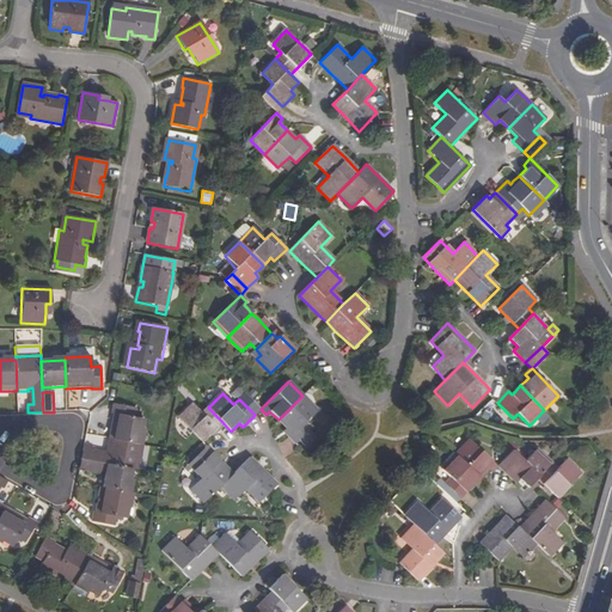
[(239,399),(255,415),(261,409),(252,401),(245,393),(239,399)]
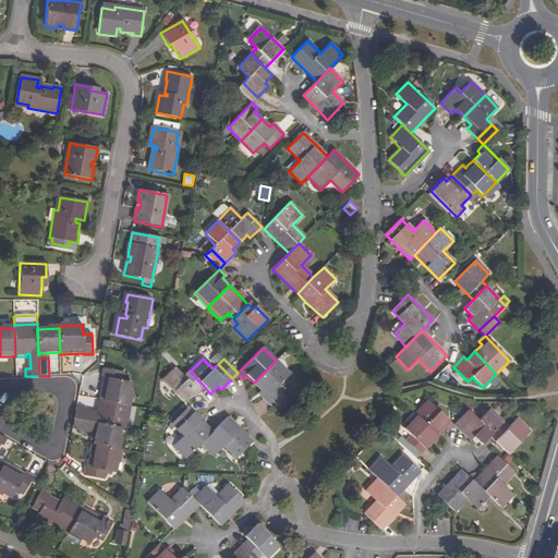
[(258,393),(269,404),(273,401),(278,408),(287,400),(280,393),(283,390),(278,385),(289,374),(276,361),(254,383),(262,390),(258,393)]
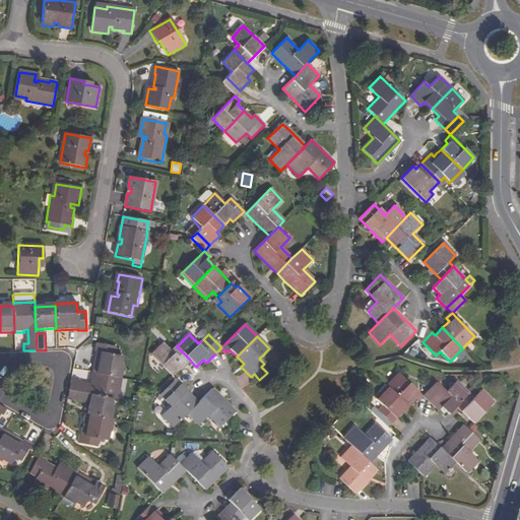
[(152,356),(172,376),(189,359),(177,346),(172,350),(166,343),(152,356)]
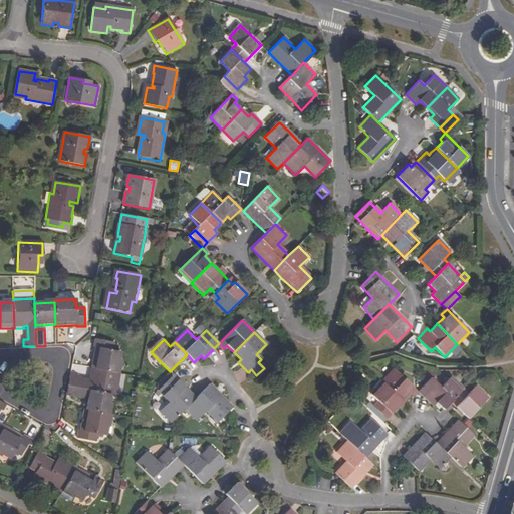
[(94,347),(90,368),(115,373),(119,352),(111,350),(112,343),(94,340),(93,347),(94,347)]
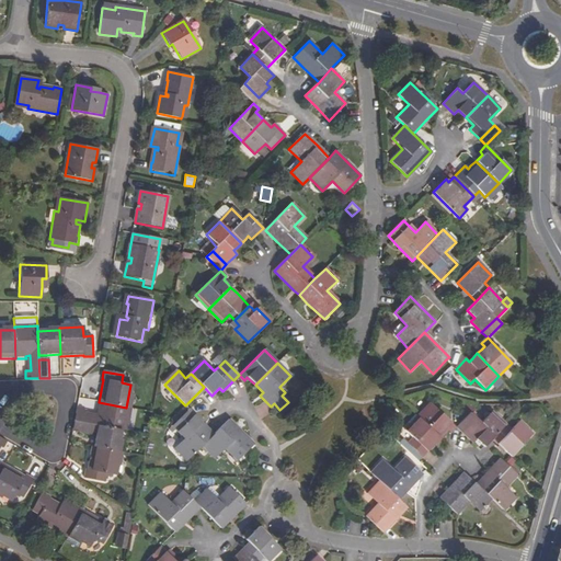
[(77,408),(73,421),(91,424),(95,425),(119,430),(126,431),(130,408),(126,408),(99,402),(96,412),(99,413),(98,416),(83,413),(84,409),(77,408)]
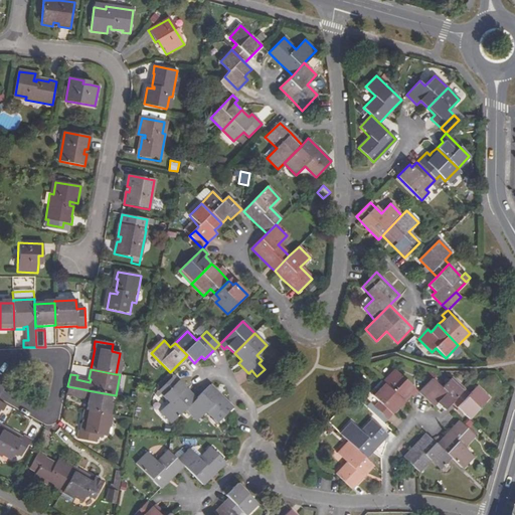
[(383,383),(404,403),(411,395),(413,398),(419,392),(395,370),(383,383)]
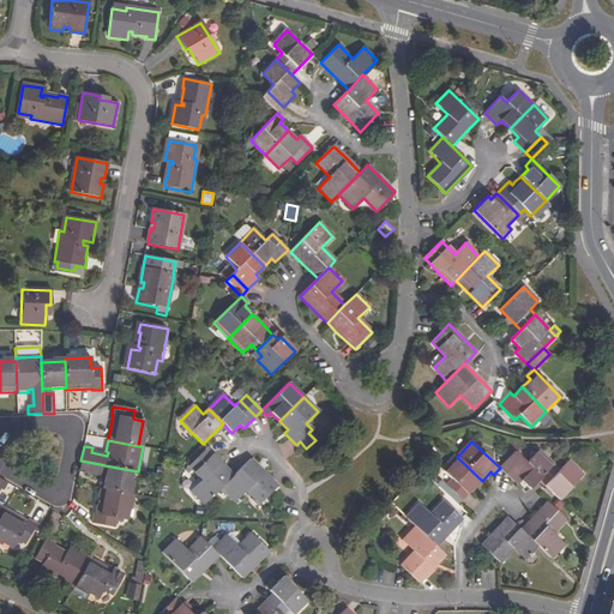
[(192,492),(205,505),(222,488),(234,476),(206,449),(190,465),(204,480),(192,492)]
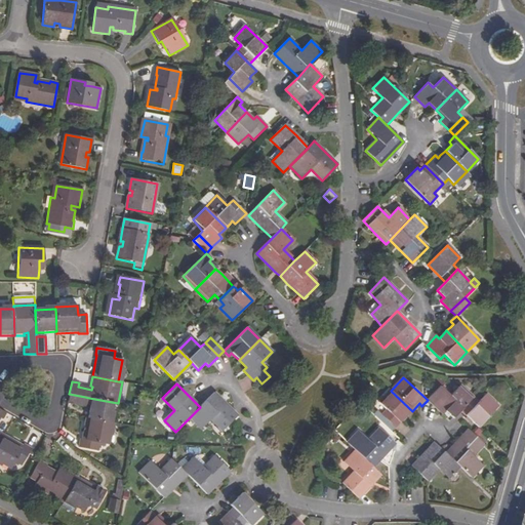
[(447,411),(453,418),(460,411),(473,397),(460,386),(450,396),(446,392),(433,405),(444,414),(447,411)]
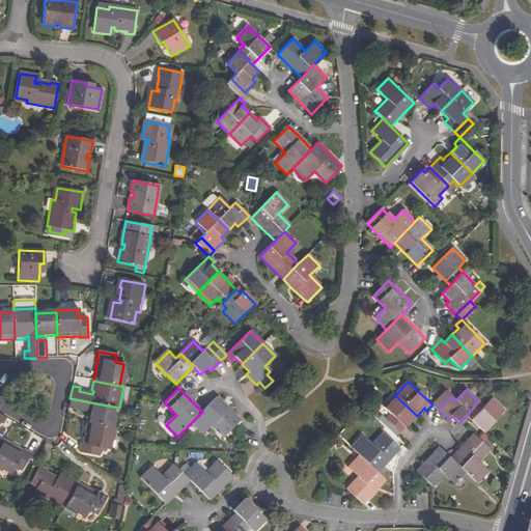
[(432,404),(438,410),(451,396),(445,391),(432,404)]
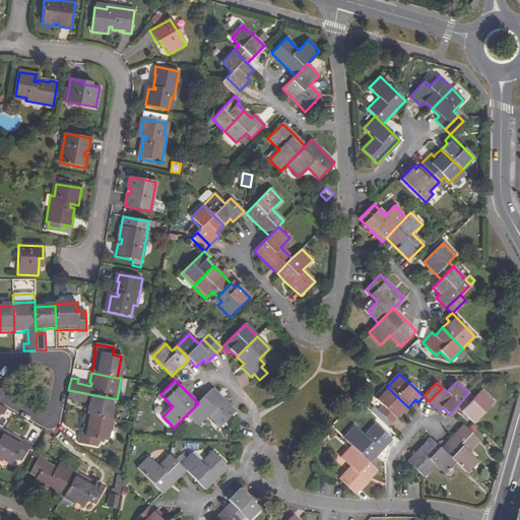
[(382,413),(395,426),(404,416),(402,413),(408,407),(387,387),(376,398),(387,408),(382,413)]
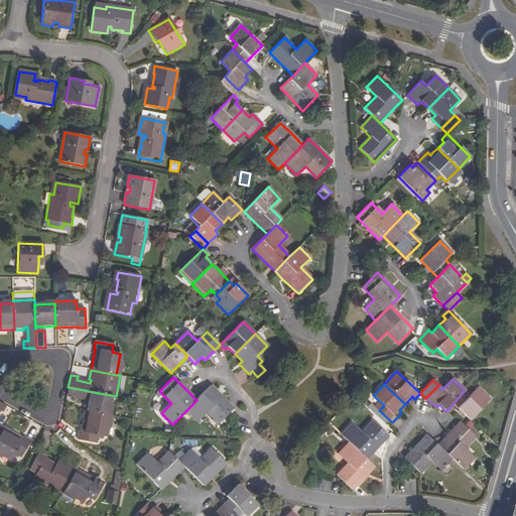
[(207,412),(219,424),(234,409),(233,408),(212,386),(197,400),(186,410),(197,421),(207,412)]
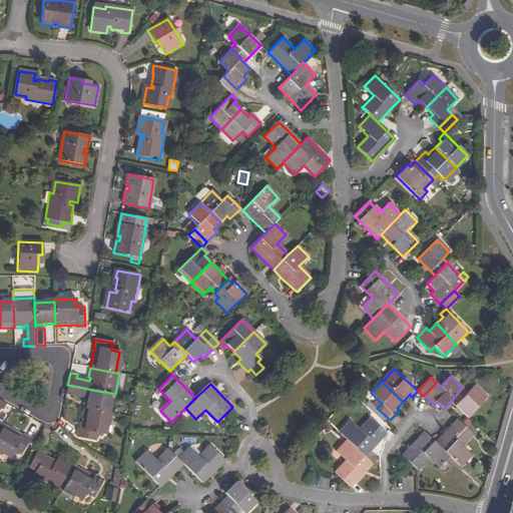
[(67,385),(66,394),(82,397),(82,395),(83,388),(67,385)]
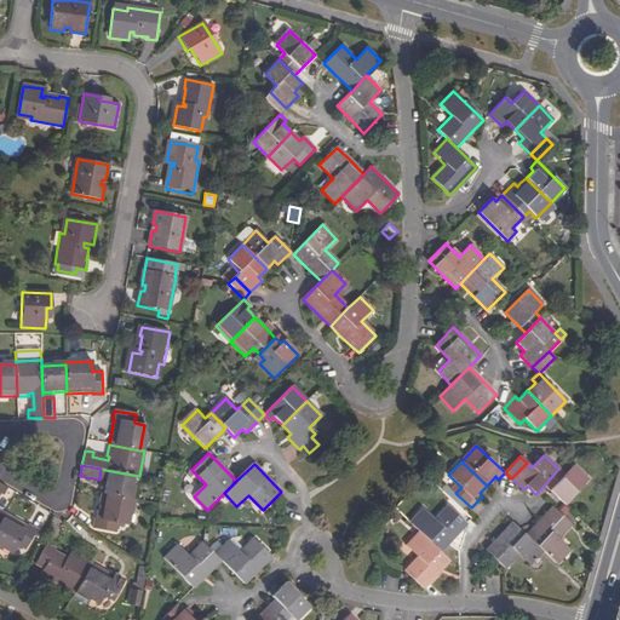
[(544,486),(564,505),(589,480),(574,466),(566,475),(558,469),(544,486)]
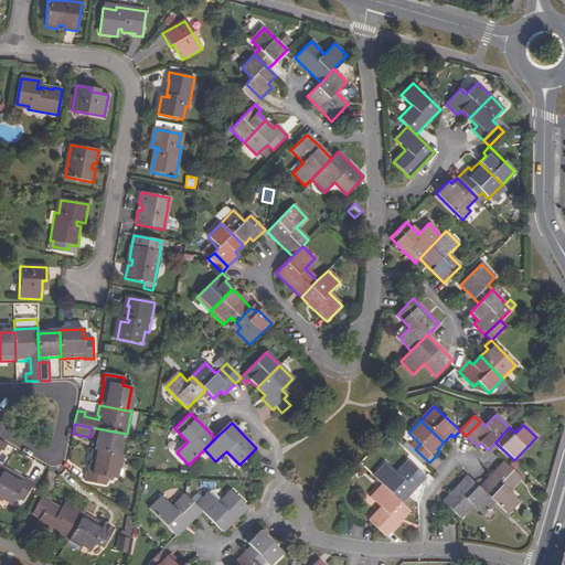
[(95,436),(92,450),(117,455),(120,433),(96,428),(95,436)]
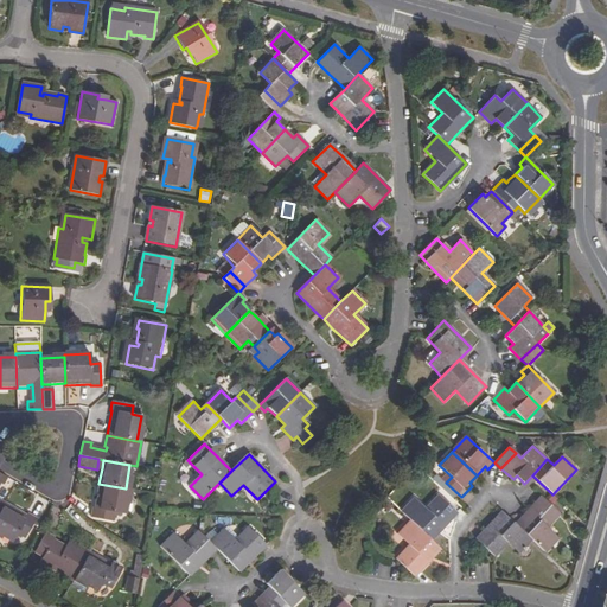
[(91,508),(90,517),(112,522),(114,512),(123,513),(128,489),(126,489),(98,484),(97,484),(94,508),(91,508)]
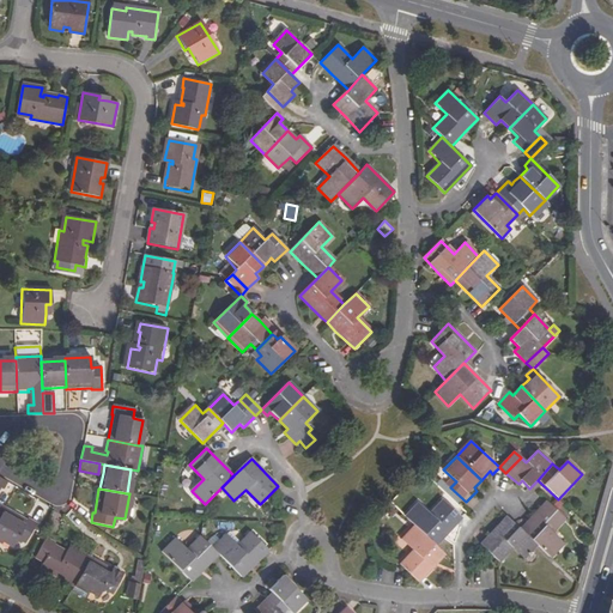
[(414,526),(436,546),(462,519),(444,501),(428,519),(416,507),(406,517),(414,526)]
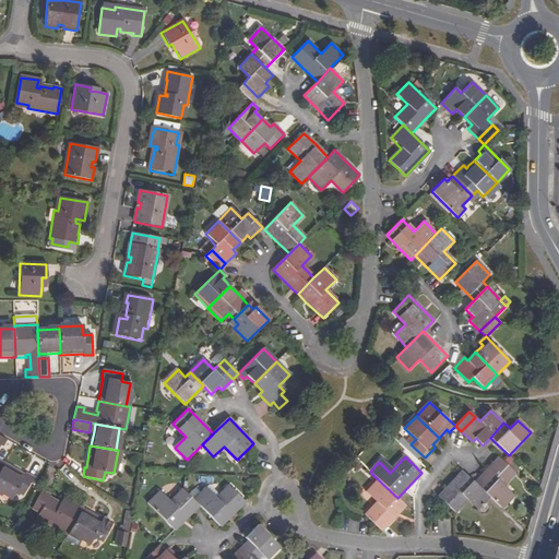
[(489,498),(502,509),(511,499),(500,488),(515,474),(502,462),(498,458),(474,483),(489,498)]
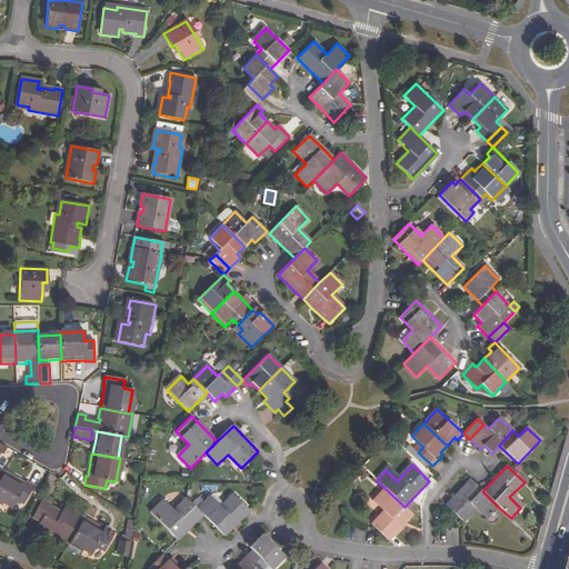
[(16,499),(22,503),(32,486),(26,481),(26,482),(5,471),(0,479),(0,500),(11,508),(16,499)]
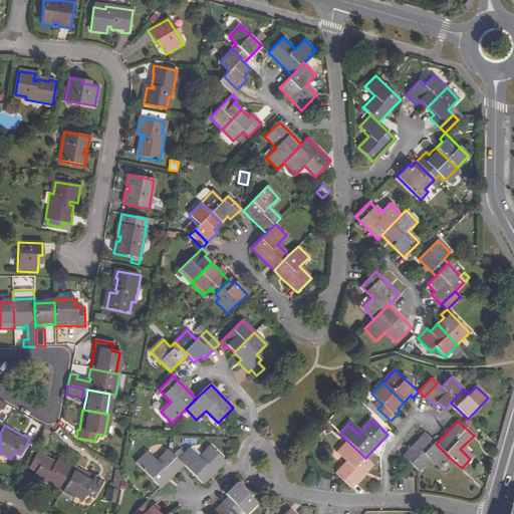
[(404,457),(418,472),(432,458),(442,467),(450,458),(436,444),(425,434),(404,457)]
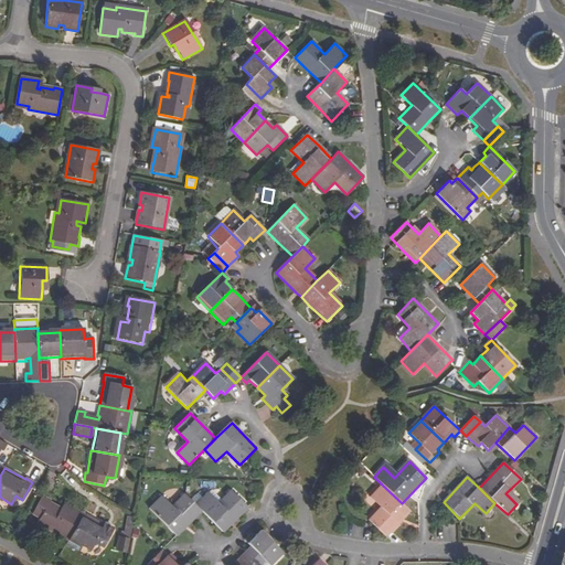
[(369,521),(385,537),(411,511),(402,503),(382,484),(373,494),(383,505),(369,521)]
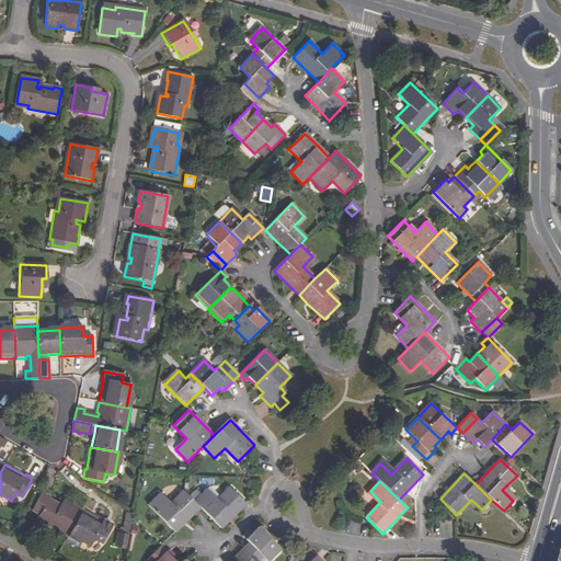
[(199,507),(221,528),(245,504),(229,488),(216,500),(205,489),(194,501),(199,507)]
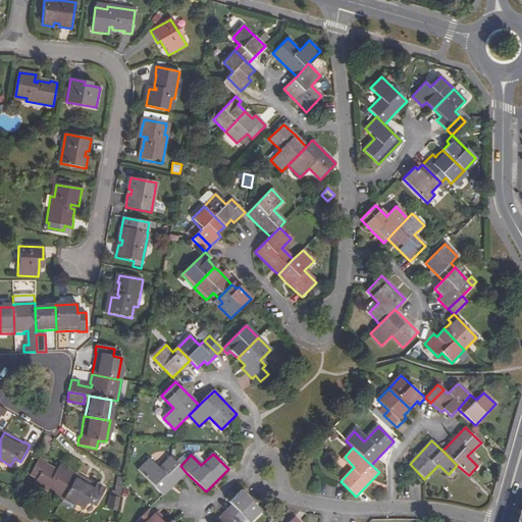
[(139,470),(163,494),(186,472),(180,466),(170,457),(159,468),(150,459),(139,470)]
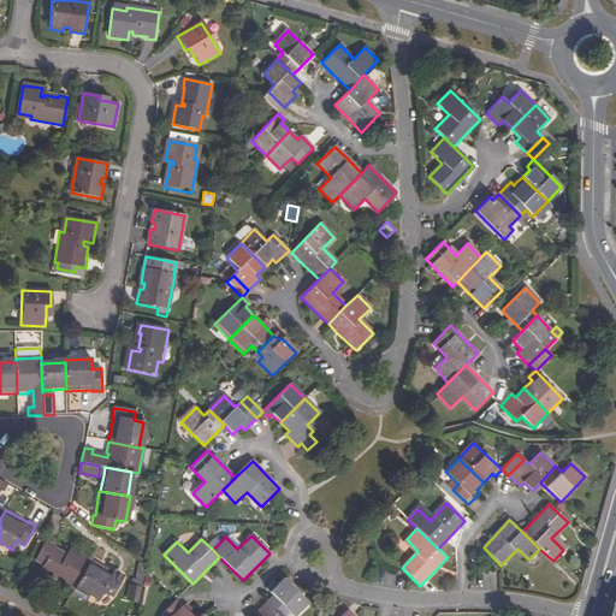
[(73,586),(76,587),(90,561),(73,551),(69,558),(66,556),(67,555),(66,554),(54,548),(55,545),(47,542),(36,561),(45,566),(41,570),(61,582),(63,580),(73,586)]
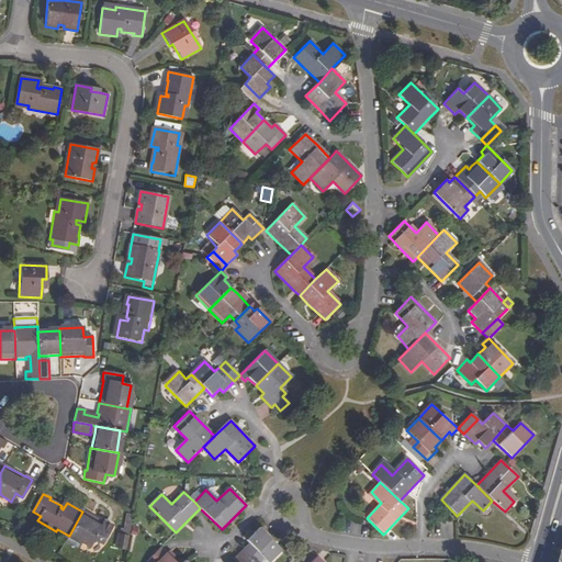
[(82,512),(69,536),(64,543),(76,551),(81,542),(88,547),(92,539),(100,543),(110,526),(102,521),(101,523),(82,512)]
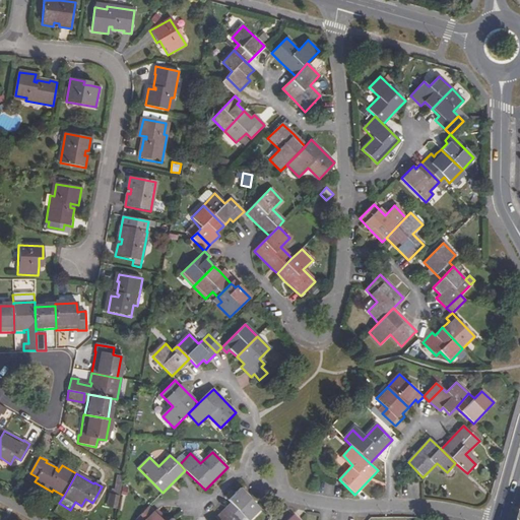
[(226,508),(238,519),(240,519),(244,517),(246,519),(249,519),(261,509),(241,488),(228,501),(231,504),(226,508)]
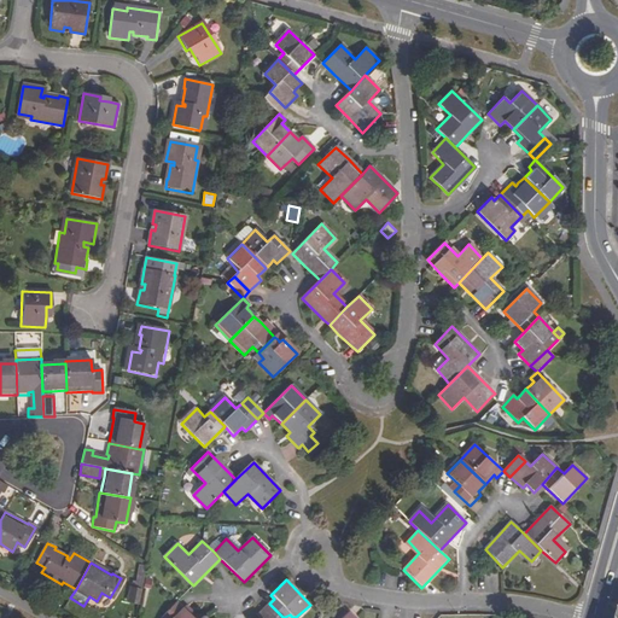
[(192,617),(176,602),(162,617),(192,617)]
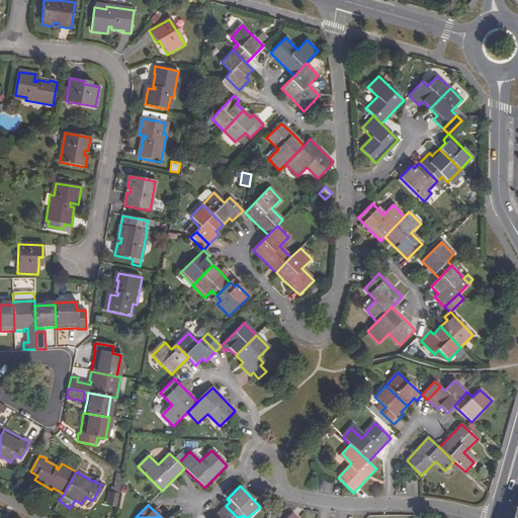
[(237,517),(226,506),(216,516),(217,517),(237,517)]
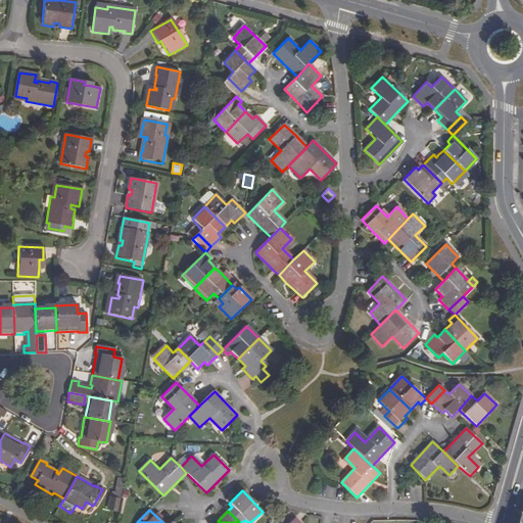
All buildings are outlined.
